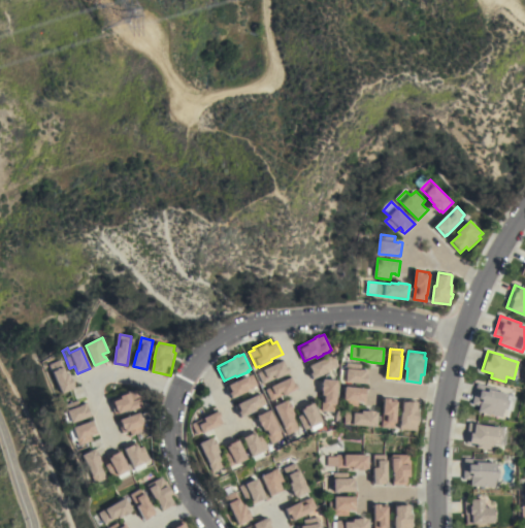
[(314,378),(307,367),(334,355),(339,366),(328,371),(328,372),(314,378)]
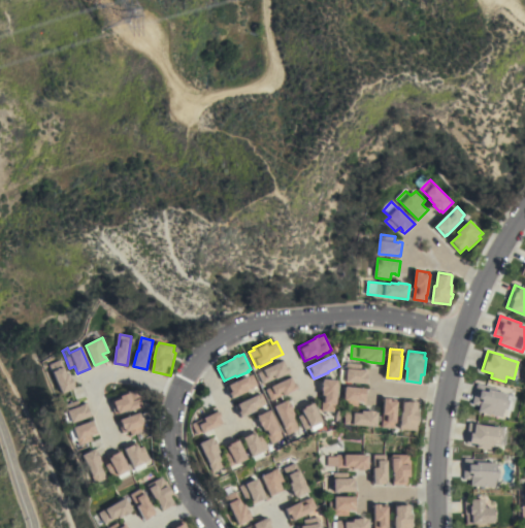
[(62,394),(52,371),(48,365),(60,360),(65,371),(66,371),(69,378),(70,377),(73,385),(74,388),(62,394)]
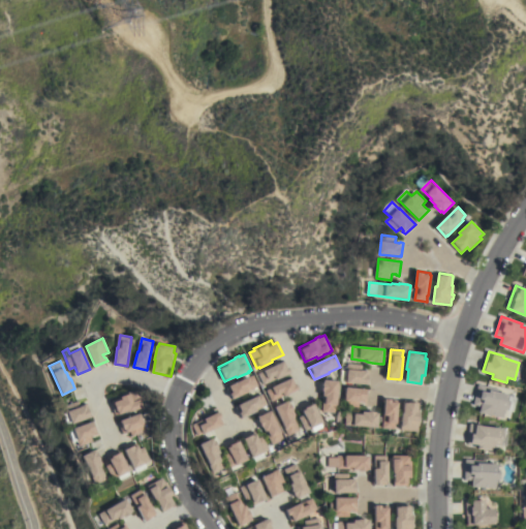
[(285,361),(290,373),(276,380),(276,379),(265,384),(259,374),(285,361)]
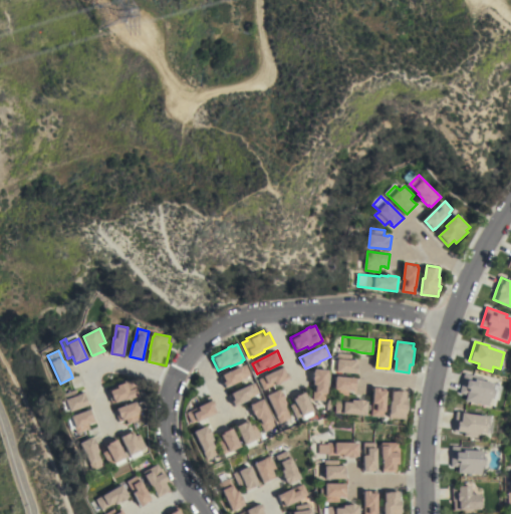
[(337,371),(338,353),(353,354),(352,360),(356,360),(356,359),(360,360),(358,373),(357,373),(337,371)]
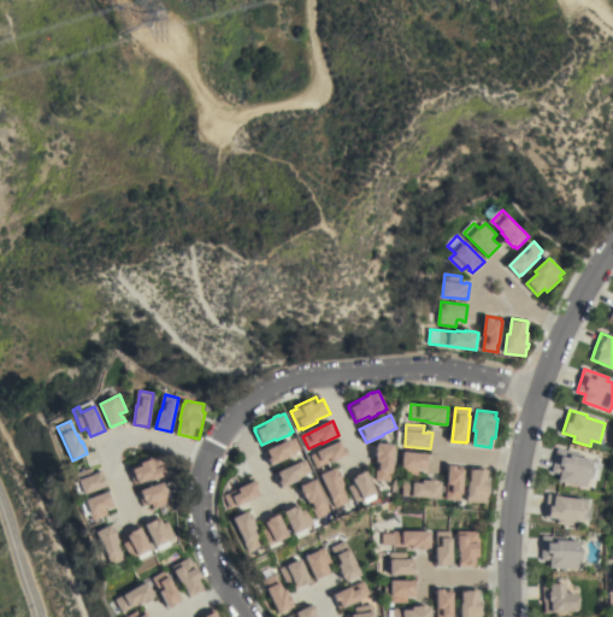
[(302,451),(272,465),(269,459),(271,458),(267,451),(296,438),(302,451)]
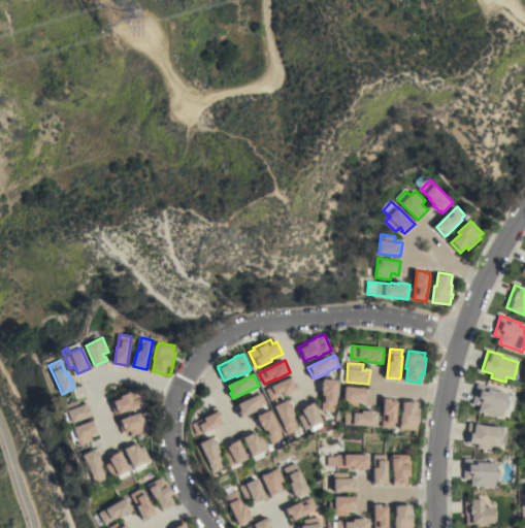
[(284,396),(284,395),(271,401),(266,390),(292,377),(298,389),(284,396)]
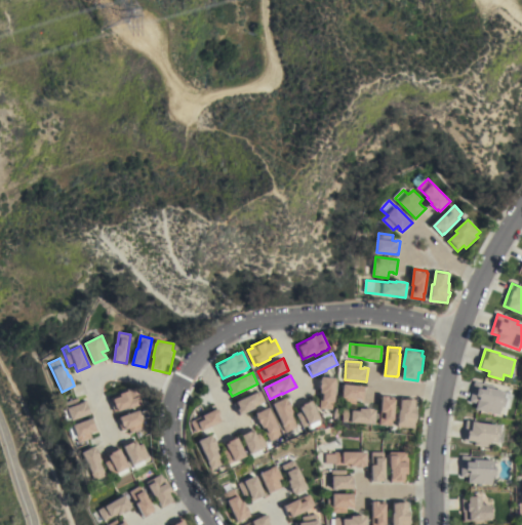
[(320,409),(321,394),(320,394),(321,389),(320,389),(321,379),(322,379),(322,377),(335,378),(333,410),(320,409)]
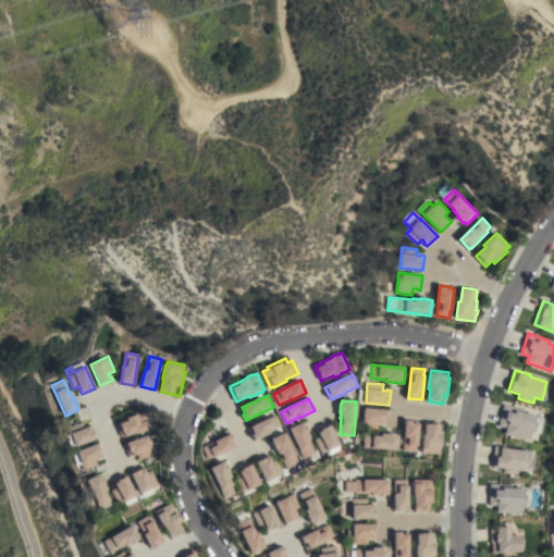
[(506,434),(507,428),(500,425),(505,405),(527,410),(526,413),(537,416),(536,422),(538,422),(536,432),(533,432),(531,441),(506,434)]
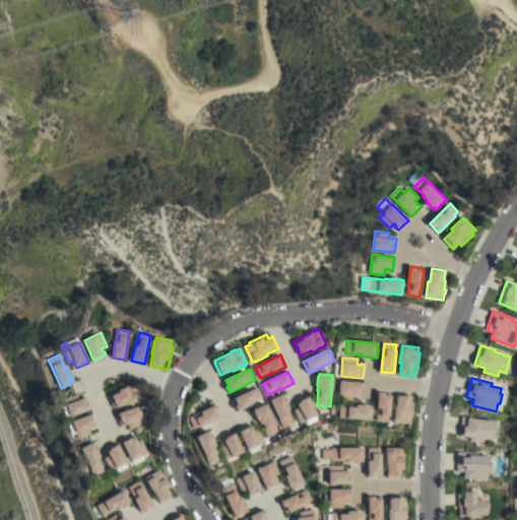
[(339,400),(340,381),(363,383),(361,397),(358,397),(358,396),(353,396),(353,401),(339,400)]
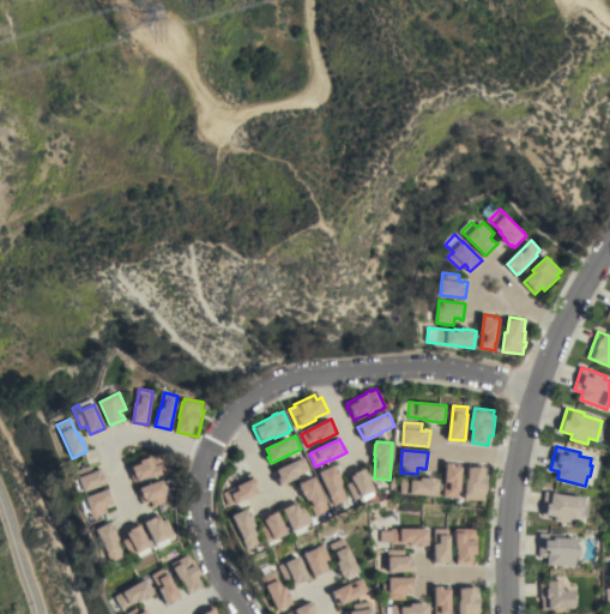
[(130,467),(131,467),(131,464),(151,457),(150,456),(161,451),(168,471),(150,479),(149,477),(138,481),(136,482),(130,467)]
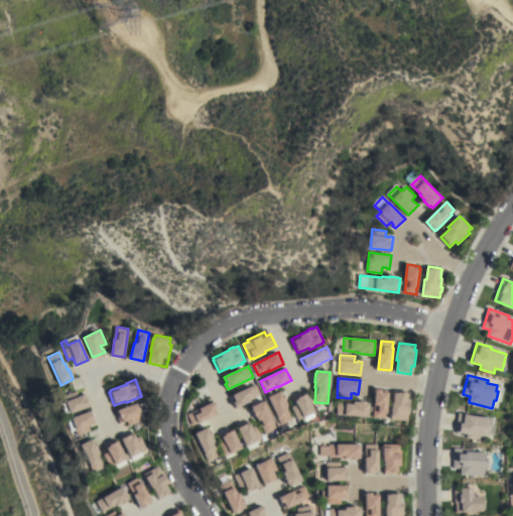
[(256,384),(261,395),(250,400),(250,401),(236,408),(234,402),(231,396),(256,384)]
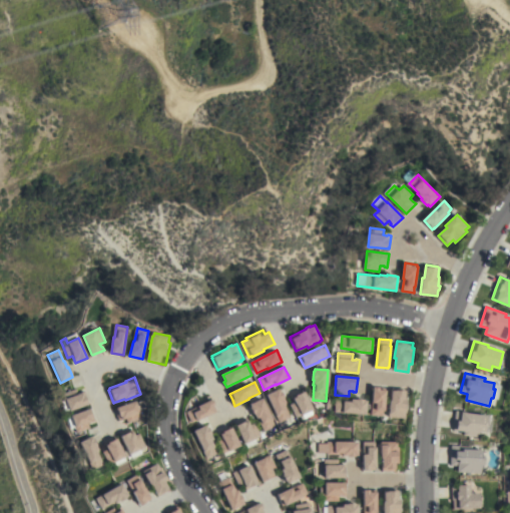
[(372,415),(374,387),(386,388),(386,390),(386,391),(385,411),(384,411),(383,417),(372,415)]
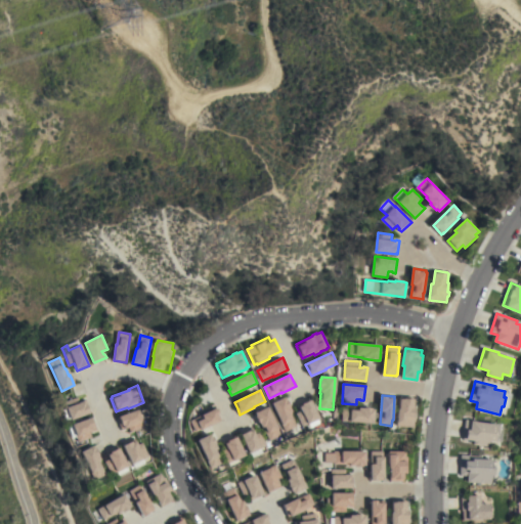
[(397,426),(398,408),(400,408),(401,396),(415,397),(415,398),(416,398),(415,407),(416,407),(415,417),(417,417),(417,422),(415,422),(415,427),(397,426)]
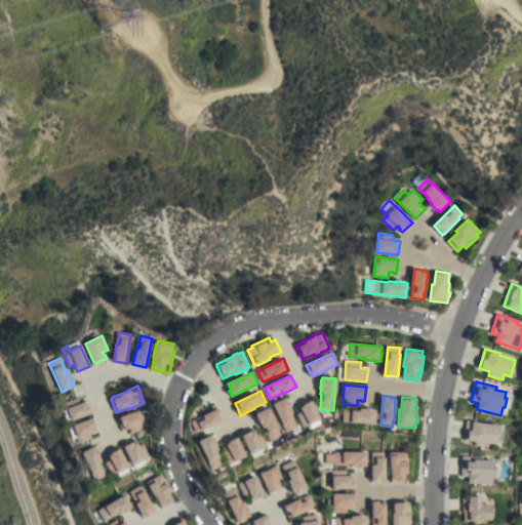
[(66,420),(61,406),(66,404),(65,403),(78,398),(80,403),(87,400),(91,412),(90,413),(90,414),(71,420),(70,419),(66,420)]
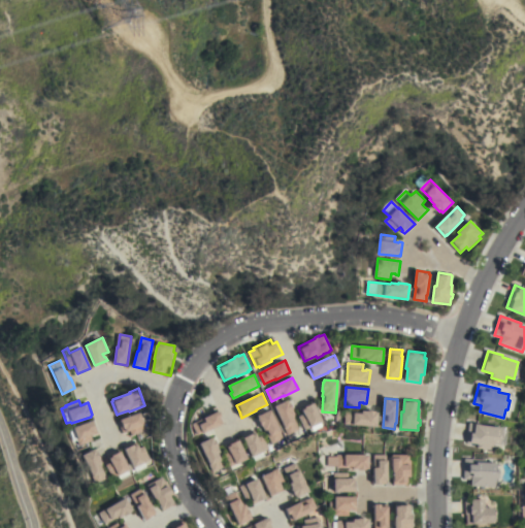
[(287,400),(288,403),(289,402),(292,409),(291,410),(294,418),(293,418),(299,429),(288,435),(274,406),(287,400)]
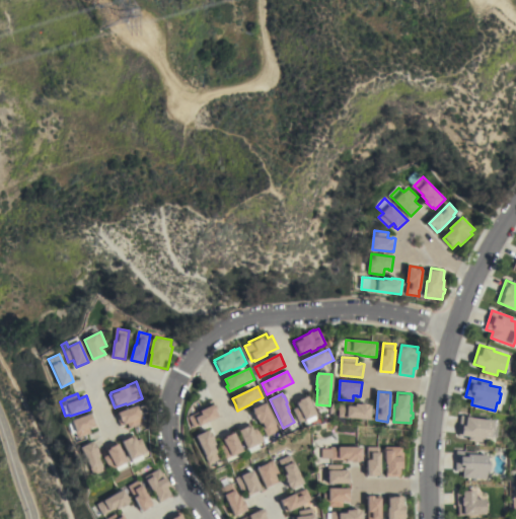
[(293,410),(298,408),(295,400),(307,394),(316,415),(315,415),(317,420),(308,424),(306,420),(299,423),(293,410)]
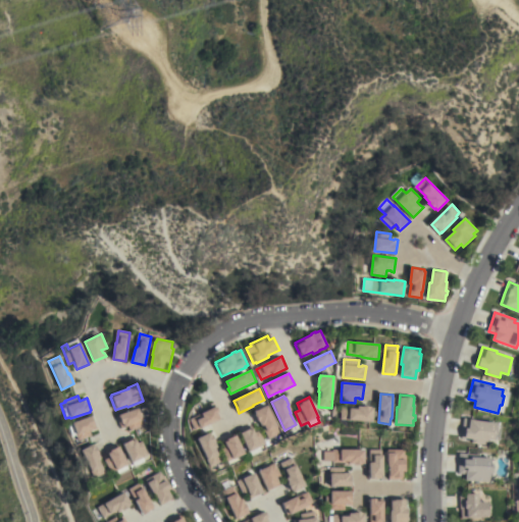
[(267,406),(280,433),(269,439),(263,427),(263,428),(261,425),(261,426),(259,421),(258,421),(255,414),(256,414),(255,411),(267,406)]
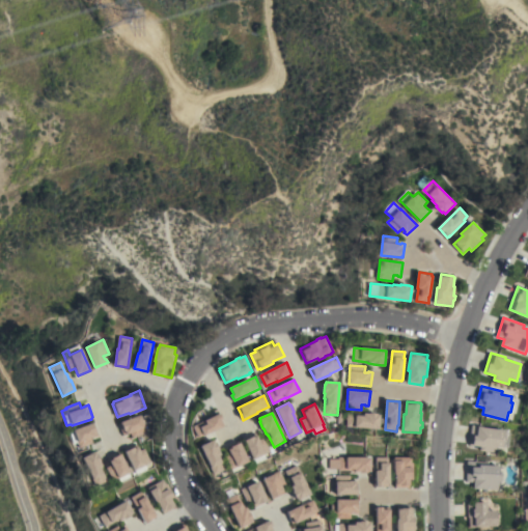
[(379,429),(348,426),(349,413),(361,415),(361,413),(369,414),(369,413),(378,414),(380,415),(379,429)]
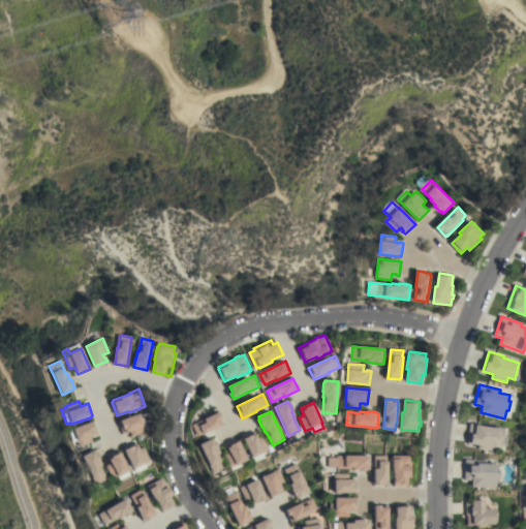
[(222,425),(222,426),(203,434),(198,436),(193,425),(219,412),(224,424),(222,425)]
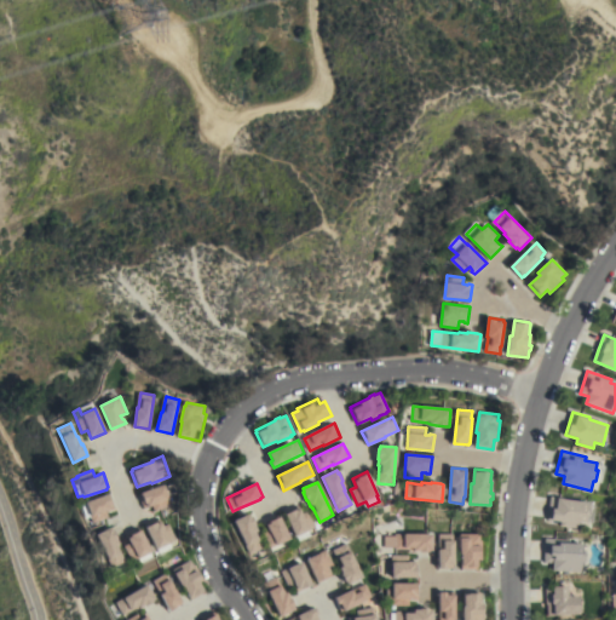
[(139,493),(165,484),(172,506),(155,512),(153,505),(149,506),(149,507),(145,509),(139,493)]
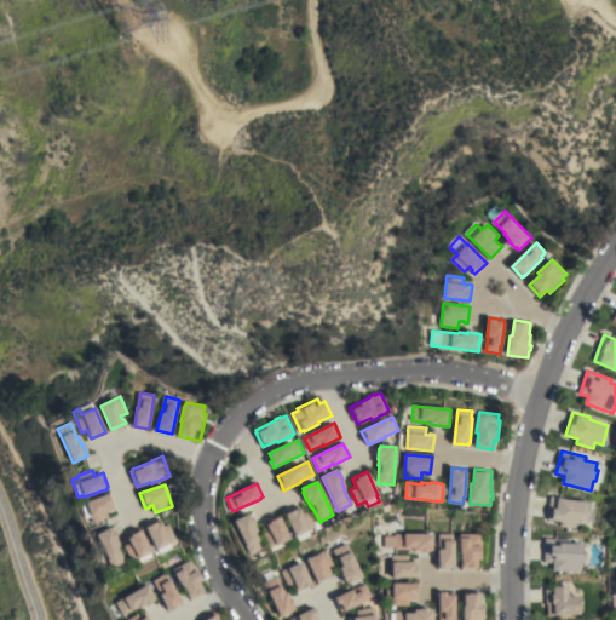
[(110,494),(115,509),(107,511),(109,518),(92,523),(91,517),(86,518),(81,504),(110,494)]
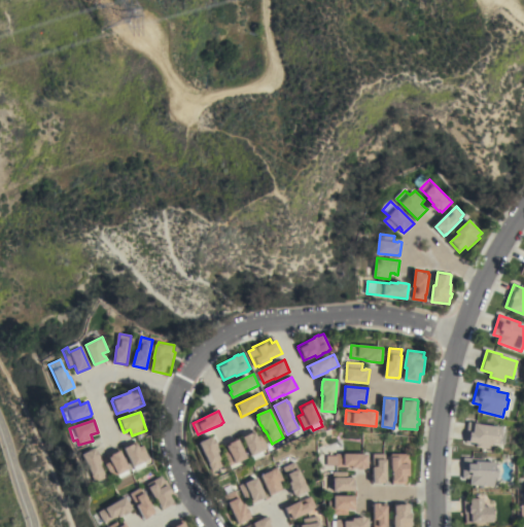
[(477,448),(478,444),(467,442),(469,422),(486,424),(486,425),(501,427),(501,428),(503,428),(502,435),(500,434),(499,445),(493,444),(492,449),(477,448)]
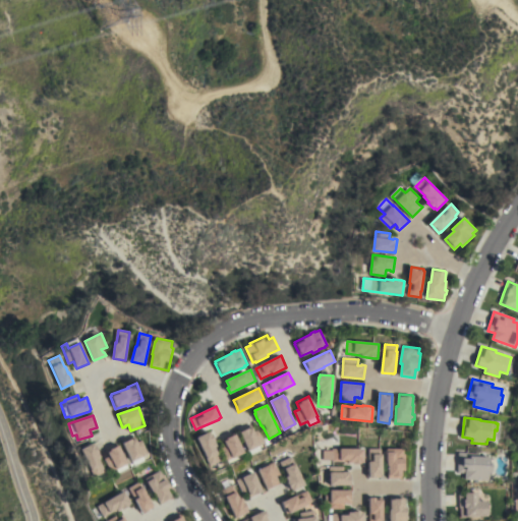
[(239,432),(240,431),(240,430),(251,425),(254,431),(259,429),(265,443),(248,451),(239,432)]
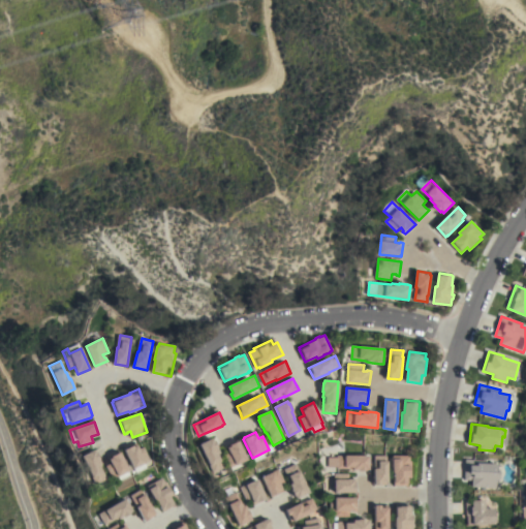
[(213,473),(199,444),(213,438),(214,441),(215,440),(218,447),(217,448),(220,456),(219,456),(225,467),(213,473)]
